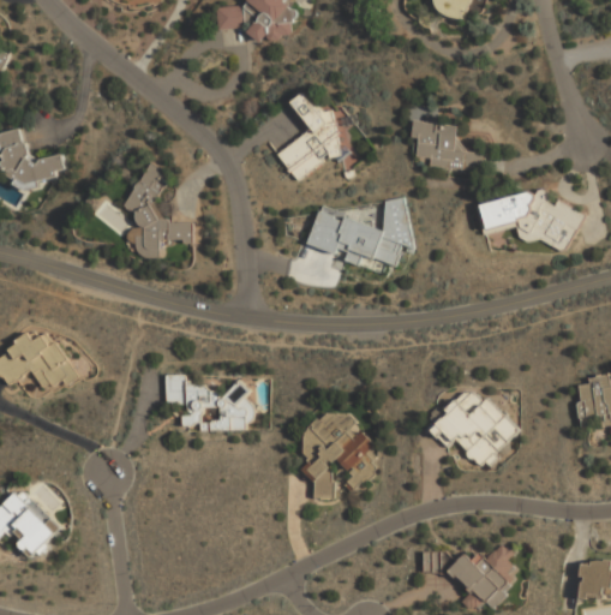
[(291,36),(288,0),(249,0),(251,17),(245,17),(244,6),(215,7),(216,29),(249,27),(250,39),(291,36)]
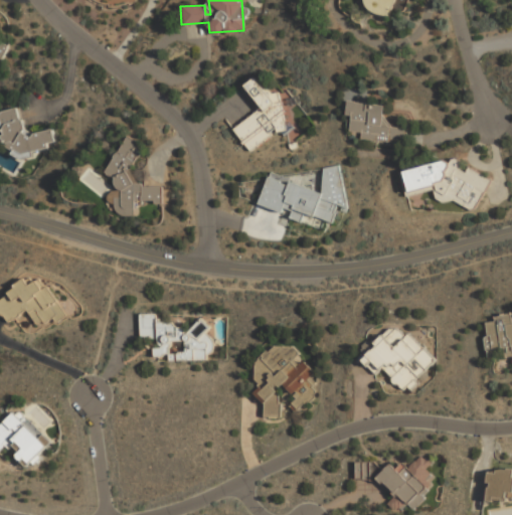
[(260,109),(231,128),(248,152),(291,123),(271,94),(268,96),(254,76),(243,84),(260,109)]
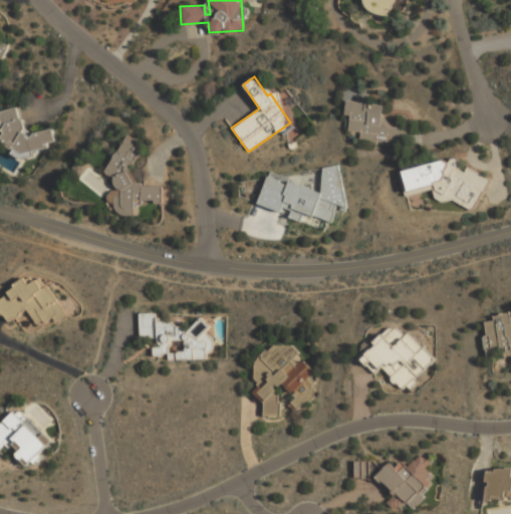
[(347,134),(403,142),(405,127),(380,123),(384,105),(346,100),(344,114),(350,115),(347,134)]
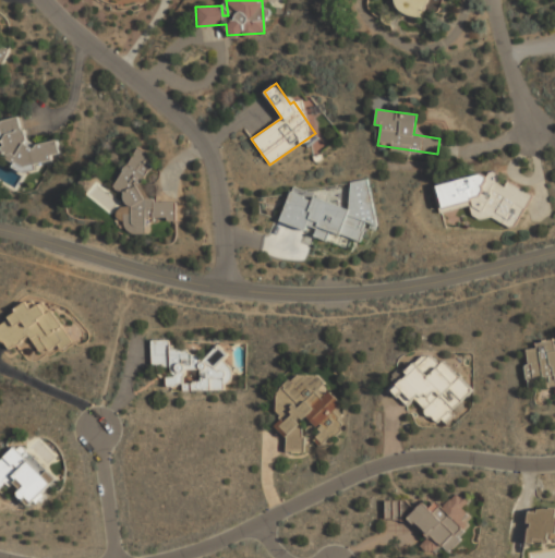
[(0,129),(4,166),(58,158),(56,140),(23,144),(20,117),(0,120),(0,129)]
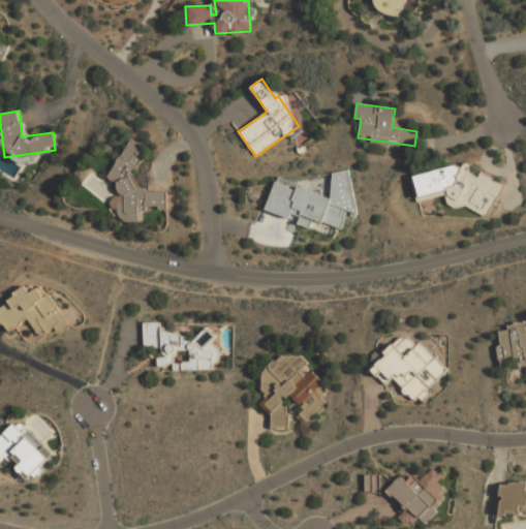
[(164,209),(164,191),(146,191),(133,184),(133,172),(146,149),(127,139),(106,179),(116,183),(116,196),(109,196),(109,207),(117,211),(117,221),(136,221),(136,213),(138,209),(164,209)]
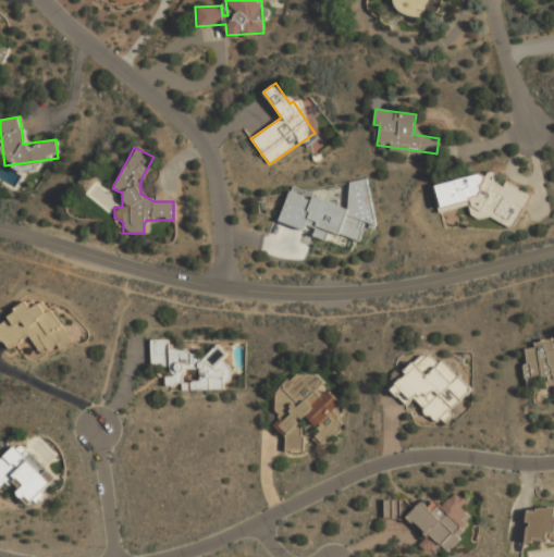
[(521,214),(516,186),(499,189),(495,172),(432,185),(438,212),(468,206),(472,223),(521,214)]
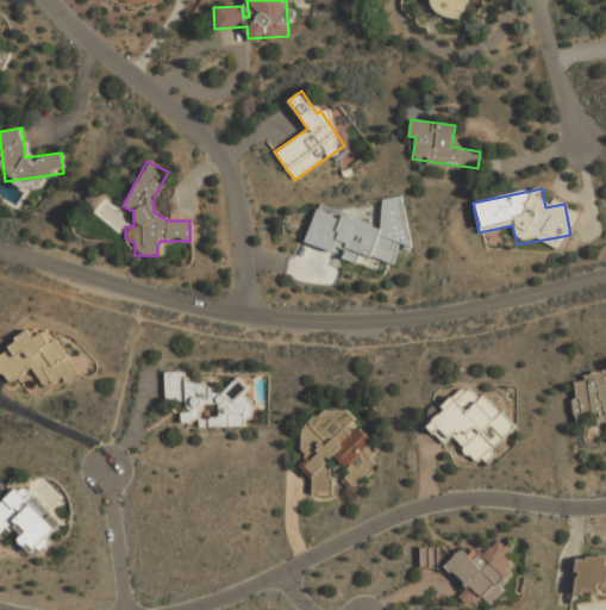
[(380,199),(382,215),(378,226),(376,226),(343,217),(339,217),(314,210),(304,244),(355,260),(357,253),(392,263),(395,249),(407,248),(401,195),(380,199)]
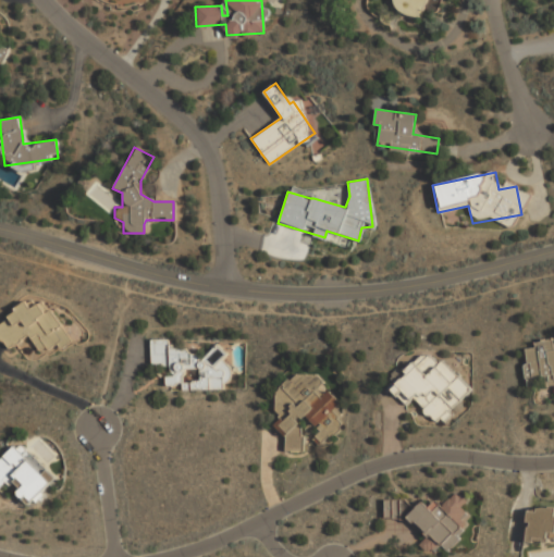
[(0,339),(7,349),(27,335),(40,354),(56,343),(60,349),(71,342),(42,300),(34,307),(29,299),(0,319),(0,339)]
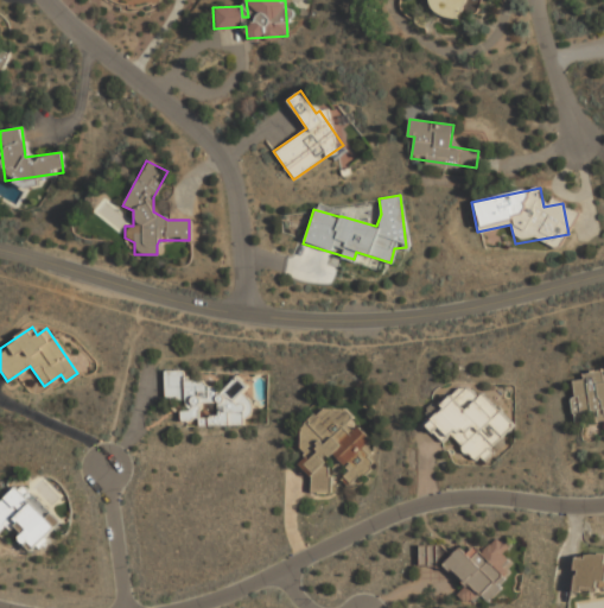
[(161,398),(180,397),(180,424),(246,424),(246,382),(186,382),(186,369),(161,369),(161,398)]
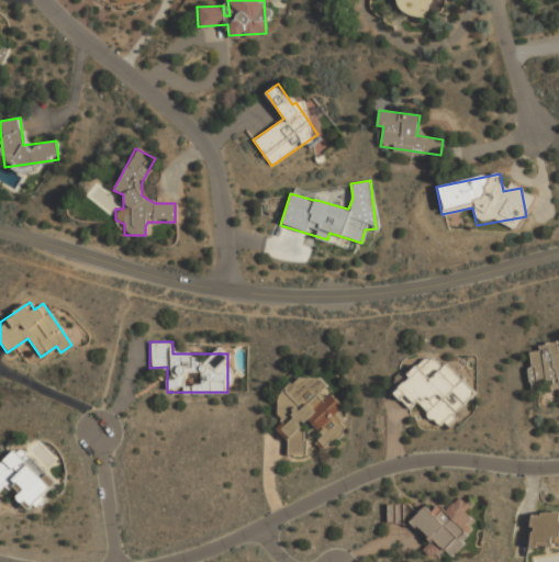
[(528,389),(558,385),(558,356),(558,344),(525,347),(528,389)]
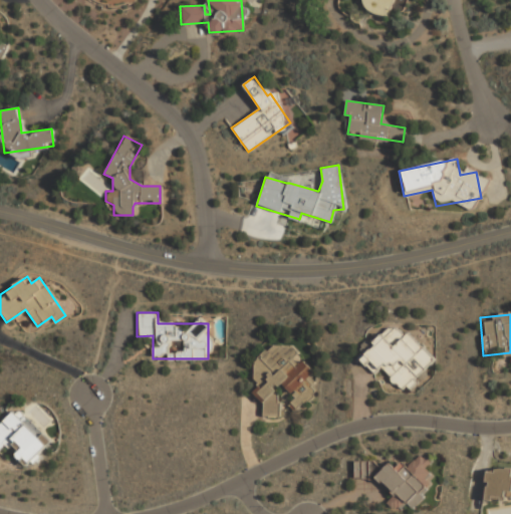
[(435,359),(407,330),(403,335),(392,324),(357,357),(372,373),(379,367),(403,392),(435,359)]
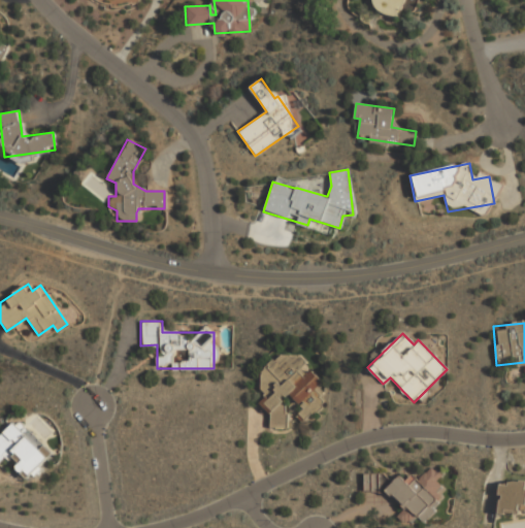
[(286,427),(287,405),(281,397),(291,398),(297,405),(296,414),(300,419),(304,420),(321,406),(322,393),(319,389),(320,381),(299,354),(281,354),(259,370),(259,386),(268,398),(262,402),(269,413),(269,427),(286,427)]
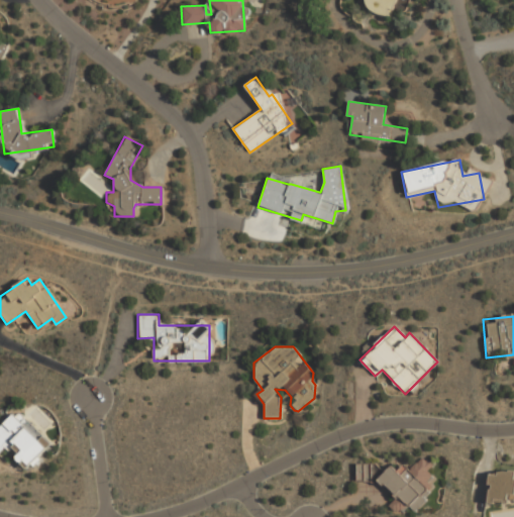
[(49,443),(15,409),(0,424),(0,450),(4,446),(25,468),(49,443)]
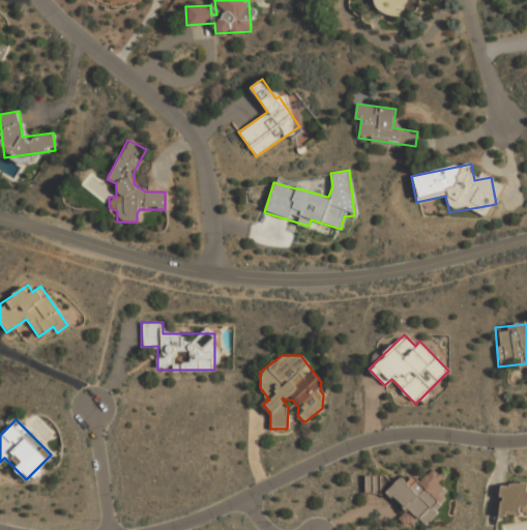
[(364,494),(401,495),(400,524),(437,524),(438,477),(364,475),(364,494)]
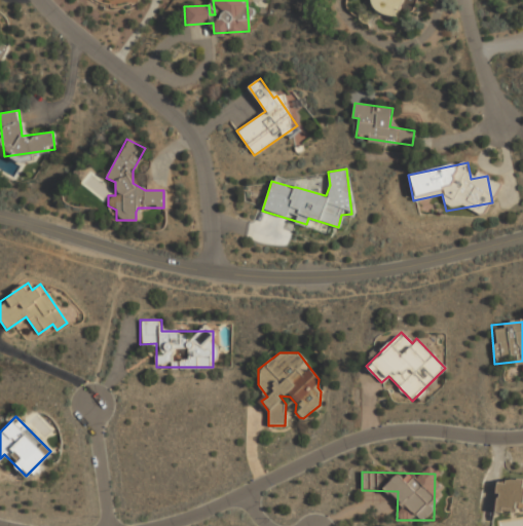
[(522,477),(496,477),(495,505),(522,506),(522,477)]
